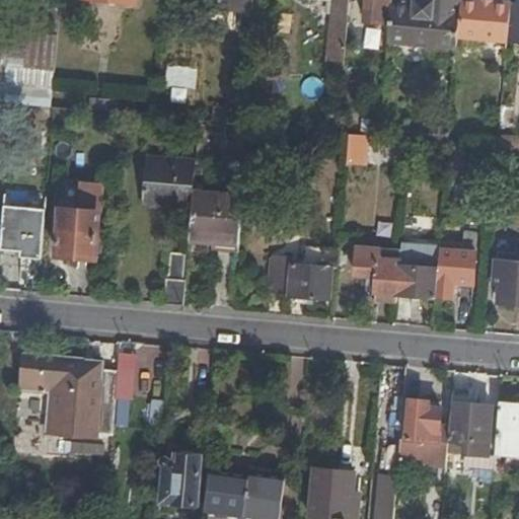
[(211,0),(211,4),(252,8),(252,0),(211,0)]
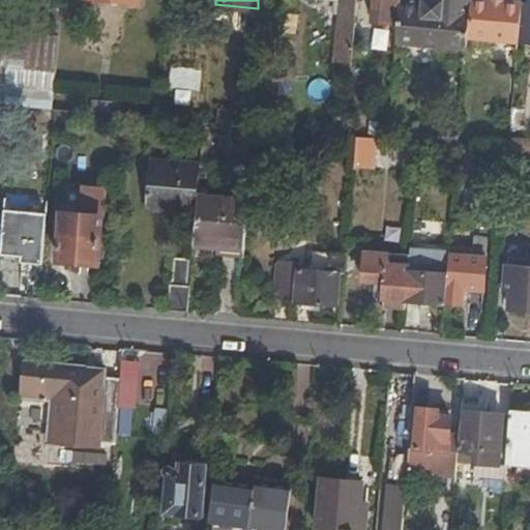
[(340,0),(334,71),(353,74),(358,0),(340,0)]
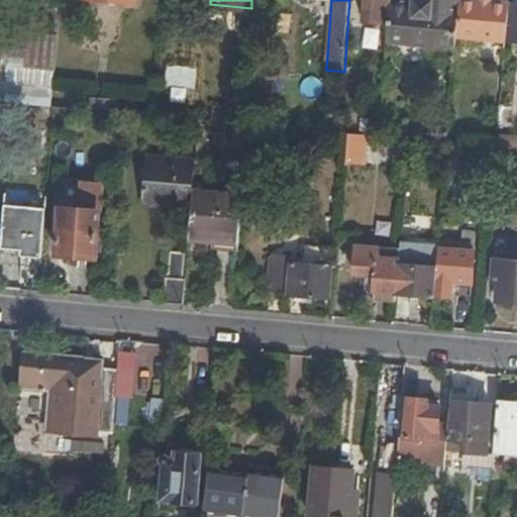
[(390,0),(365,0),(365,20),(374,21),(388,22),(390,6),(390,0)]
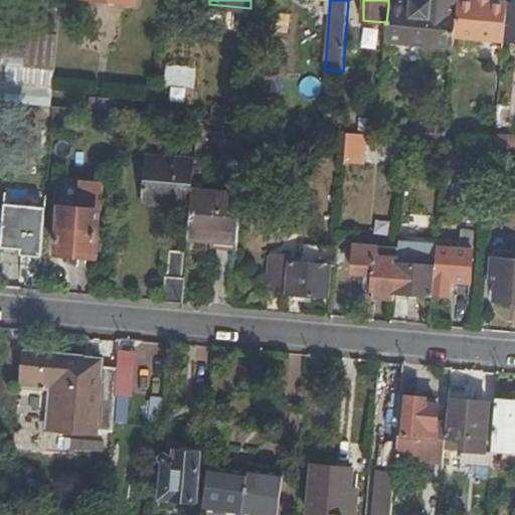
[(404,45),(454,49),(455,39),(457,0),(431,0),(431,2),(420,1),(419,1),(418,9),(410,8),(407,8),(404,45)]
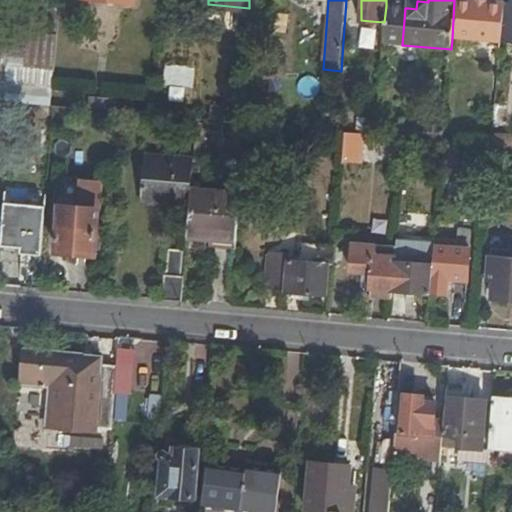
[(408,0),(408,8),(416,9),(417,1),(408,0)]
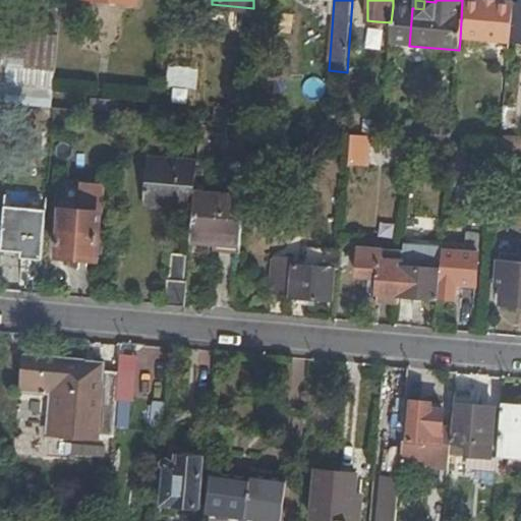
[(513,3),(476,0),(462,0),(460,40),(510,44),(512,23),(513,3)]
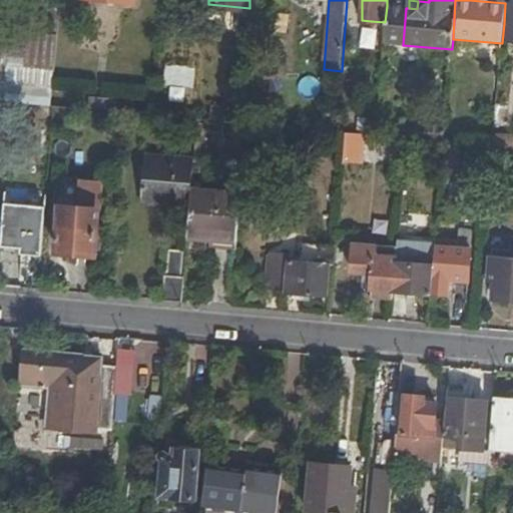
[(385,27),(384,44),(403,45),(406,8),(387,6),(385,22),(385,27)]
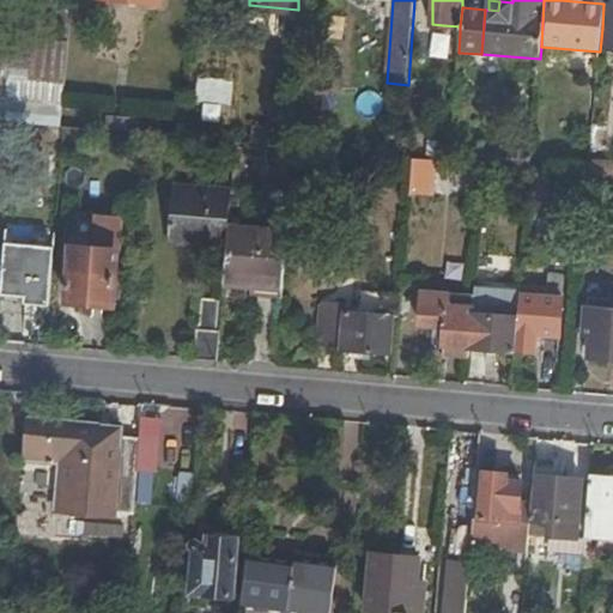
[(0,121),(61,127),(62,114),(68,43),(32,41),(28,80),(0,78),(0,121)]
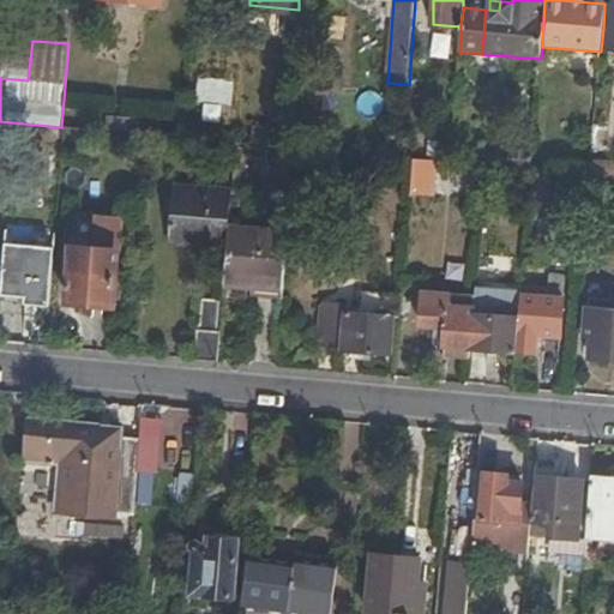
[(457,72),(480,73),(482,54),(459,53),(457,72)]
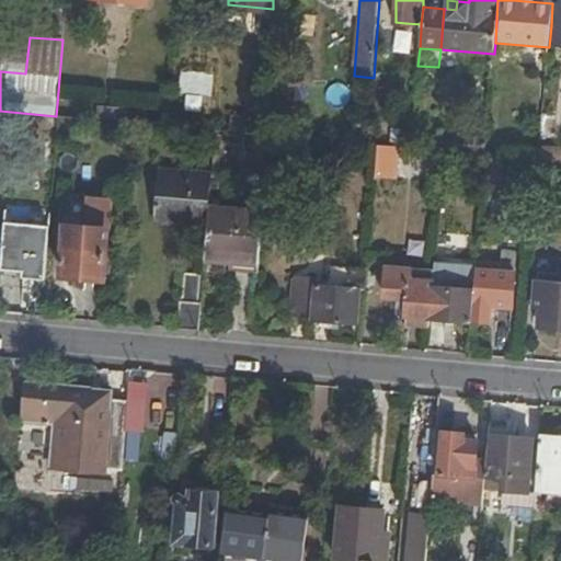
[(438,67),(492,72),(494,54),(441,49),(438,67)]
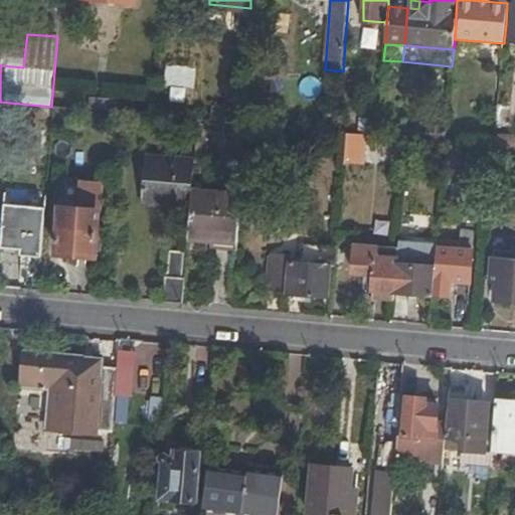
[(52,96),(51,107),(53,107),(73,109),(89,110),(90,99),(52,96)]
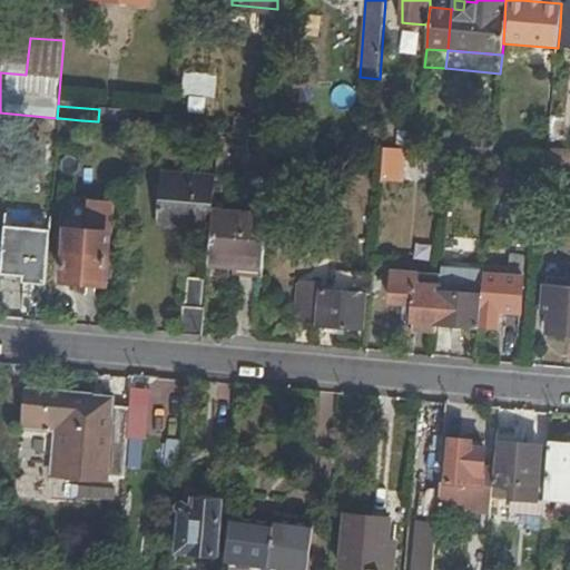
[(98,121),(102,123),(125,124),(126,111),(99,108),(99,109),(98,121)]
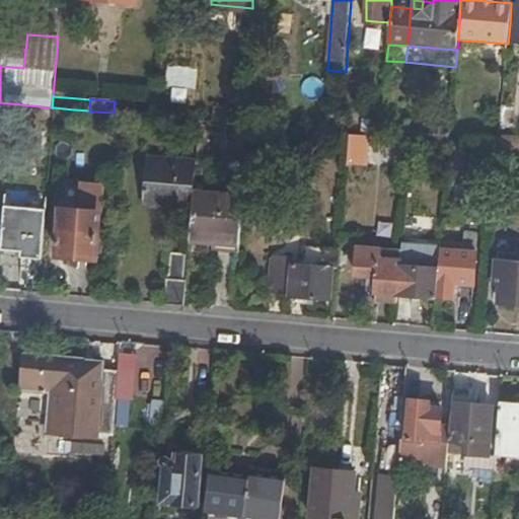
[(54,107),(53,122),(73,124),(74,109),(54,107)]
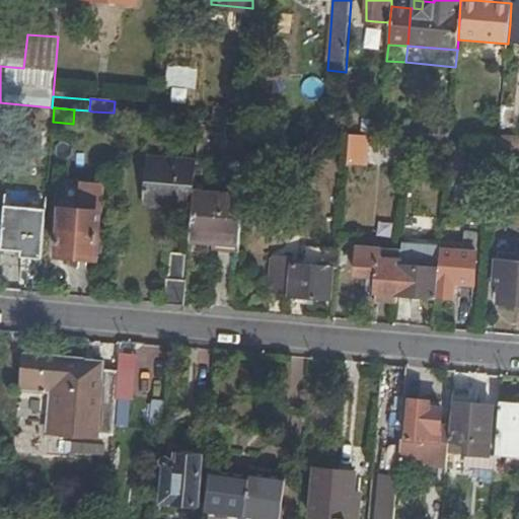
[(128,127),(129,115),(114,113),(93,112),(92,123),(128,127)]
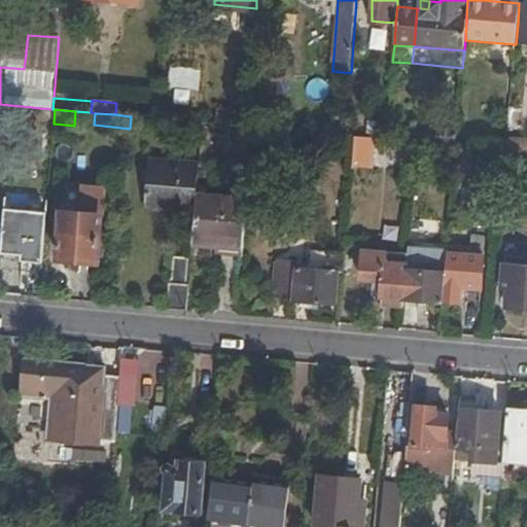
[(376,138),(355,136),(353,165),(373,167),(376,138)]
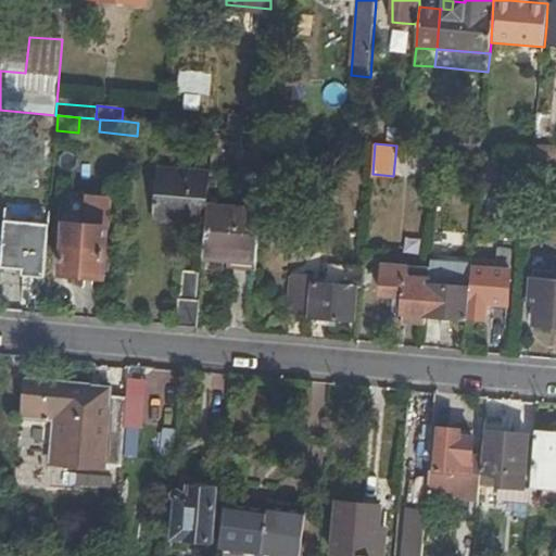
[(555,146),(539,146),(538,159),(555,160),(555,146)]
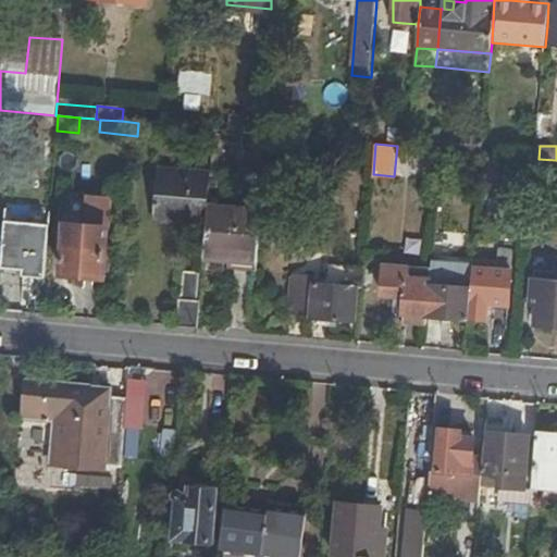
[(480,181),(480,184),(496,185),(498,155),(482,153),(480,181)]
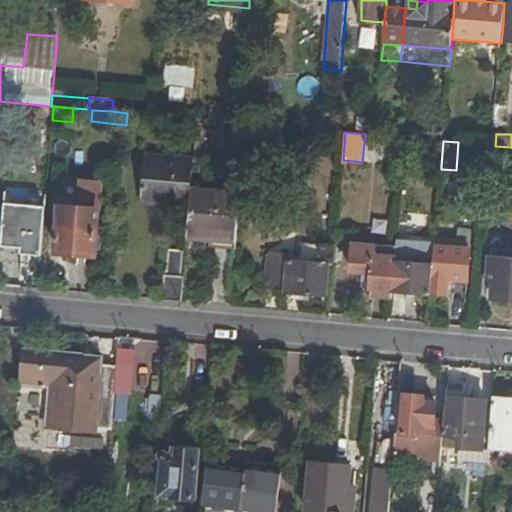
[(190,208),(191,190),(194,160),(146,156),(142,204),(190,208)]
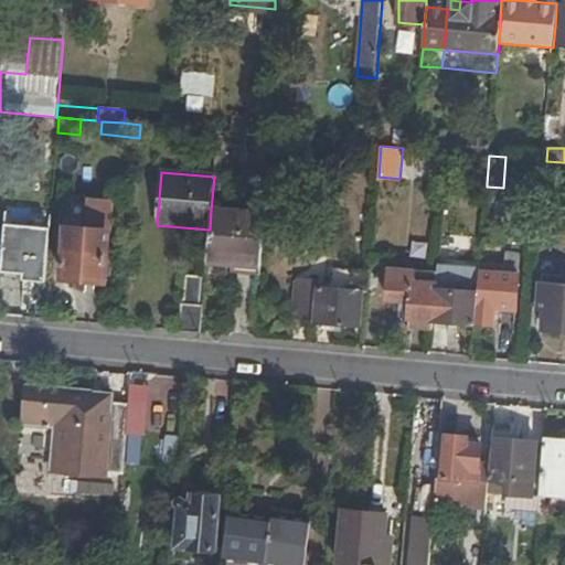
[(87,217),(67,215),(66,228),(63,277),(104,281),(106,252),(110,201),(89,200),(87,217)]
